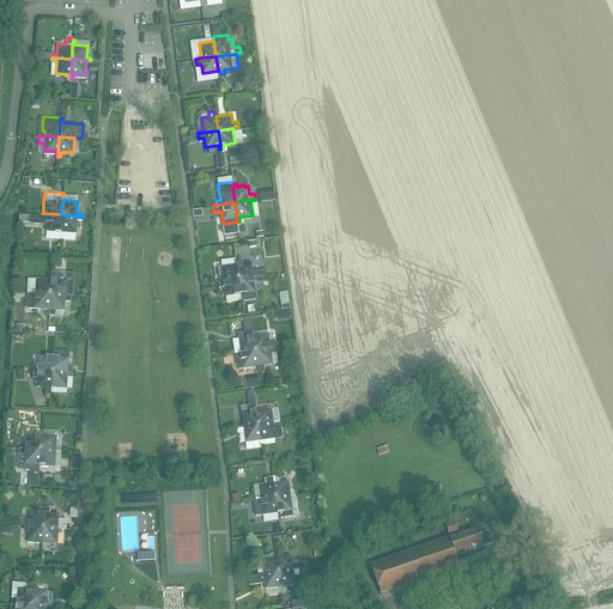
[(61,230),(61,214),(42,213),(42,215),(47,215),(46,229),(59,230),(61,230)]
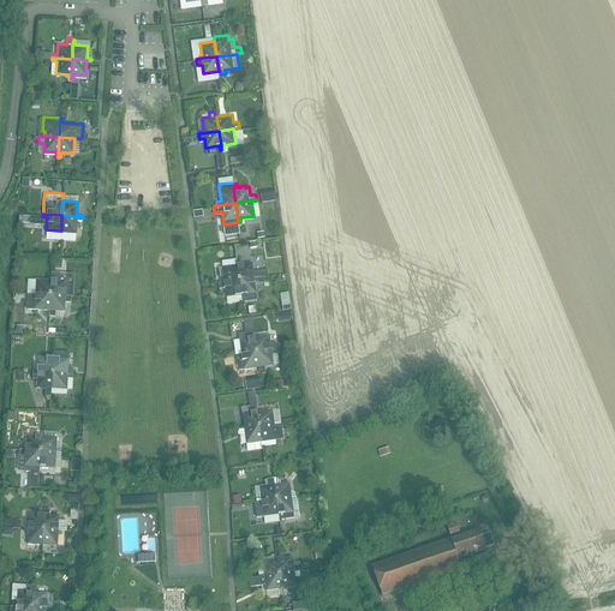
[(64,237),(64,231),(76,231),(76,219),(83,219),(83,217),(61,215),(61,231),(59,231),(59,235),(64,237)]
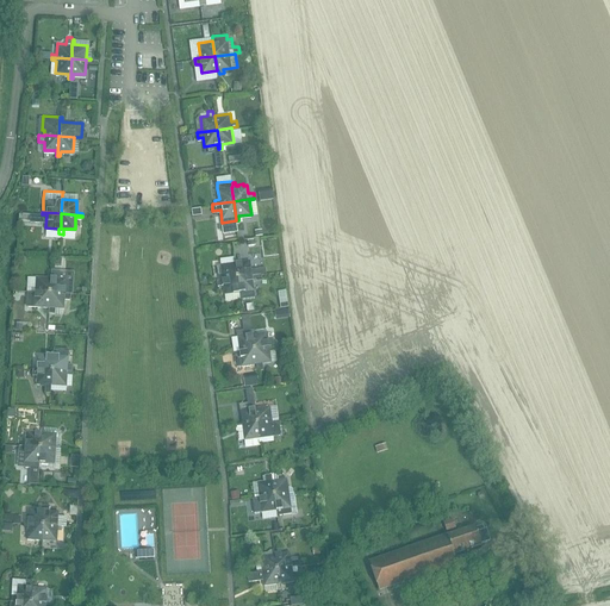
[(237,275),(251,273),(256,273),(256,272),(266,270),(265,266),(250,267),(249,258),(235,261),(237,275)]
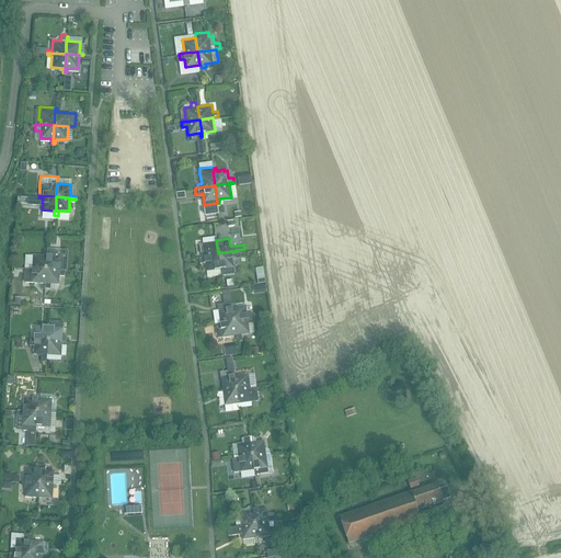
[(201,251),(204,250),(204,255),(218,253),(216,240),(199,242),(201,251)]
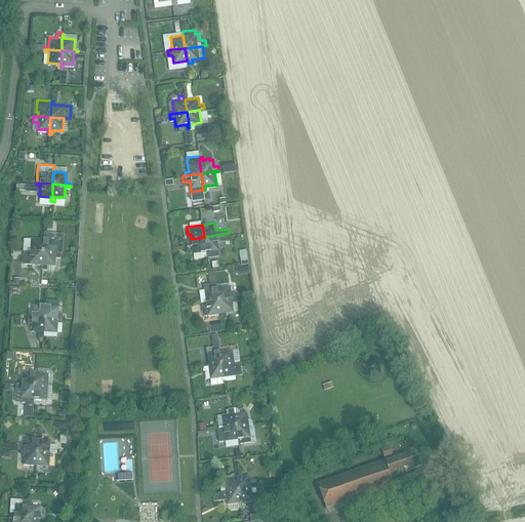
[(46,233),(45,238),(43,237),(43,250),(61,251),(61,245),(55,245),(55,238),(49,238),(50,233),(46,233)]
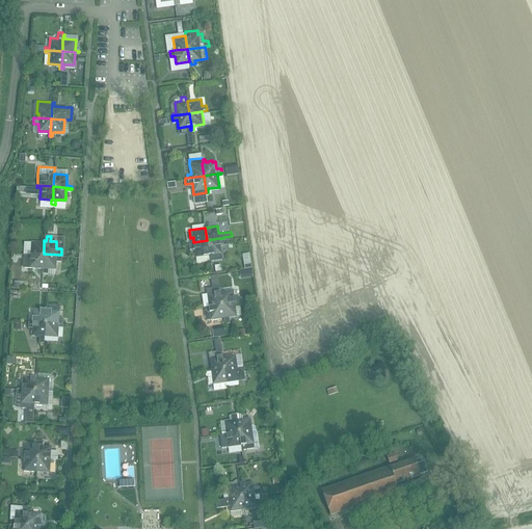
[(219,238),(207,240),(209,259),(222,258),(219,241),(223,241),(223,238),(219,238)]
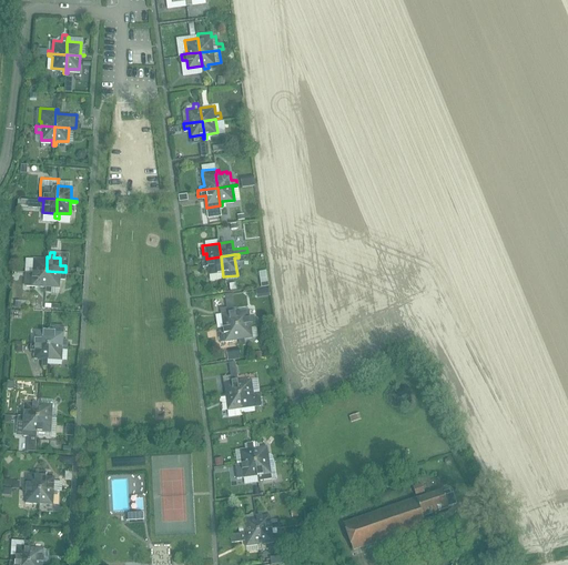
[(33,256),(32,270),(47,271),(47,256),(33,256)]
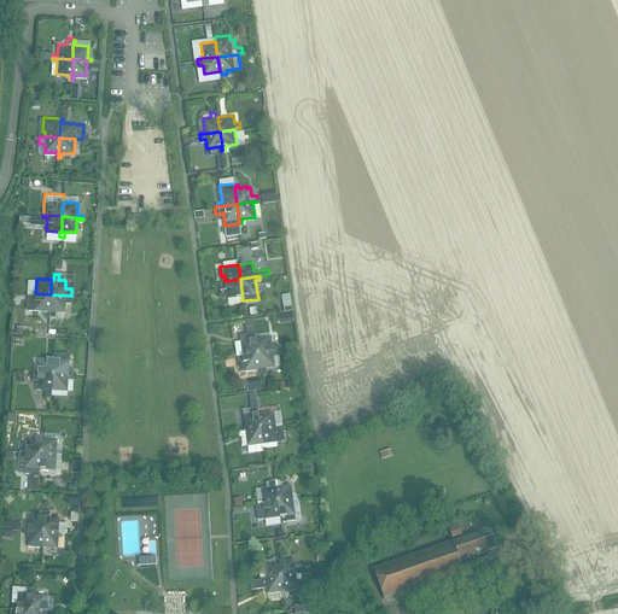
[(240,279),(225,281),(219,281),(220,287),(226,287),(227,296),(240,294),(242,300),(243,300),(240,279)]
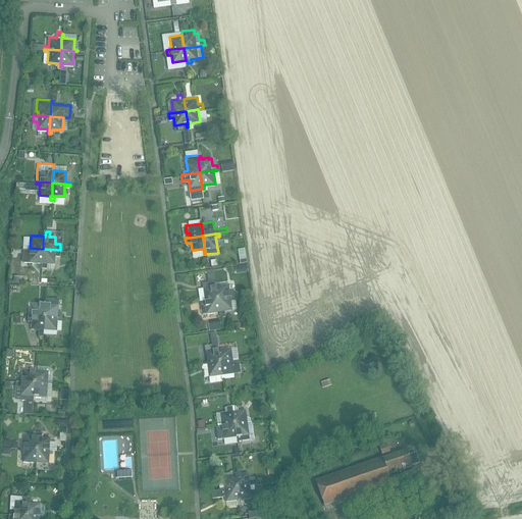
[(249,242),(242,242),(242,256),(250,256),(249,242)]
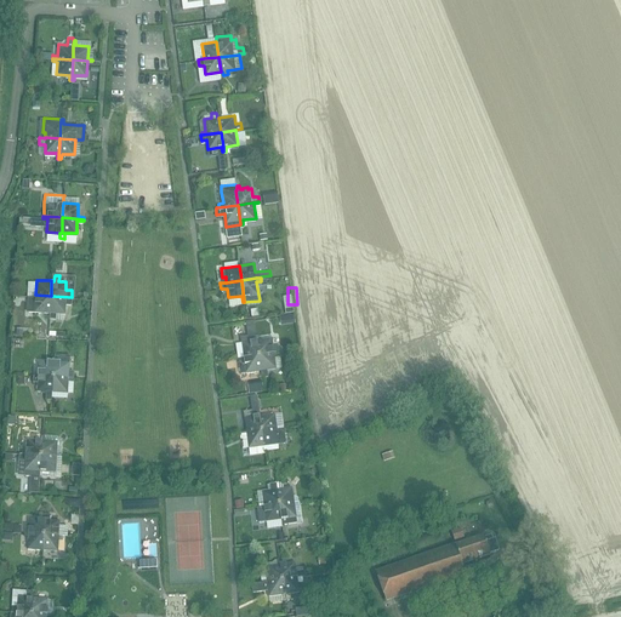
[(51,296),(35,295),(29,295),(29,304),(35,304),(34,309),(50,310),(51,296)]
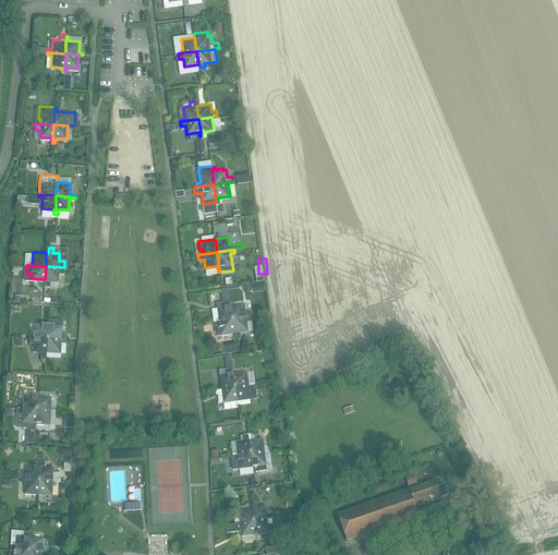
[(46,266),(45,279),(45,285),(50,285),(50,279),(58,280),(59,272),(64,272),(64,267),(46,266)]
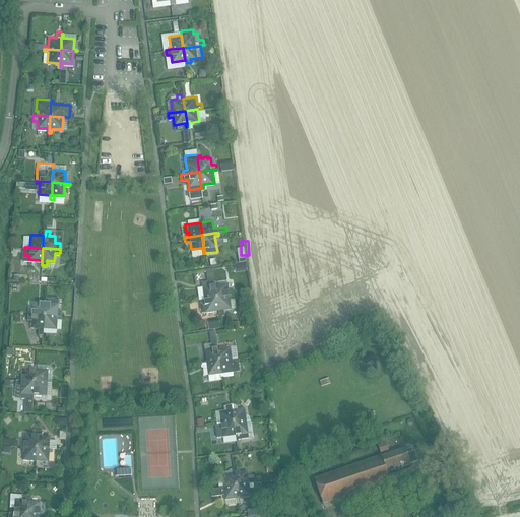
[(199,299),(216,297),(214,283),(213,279),(208,279),(209,284),(202,285),(203,295),(198,296),(198,299),(199,299)]
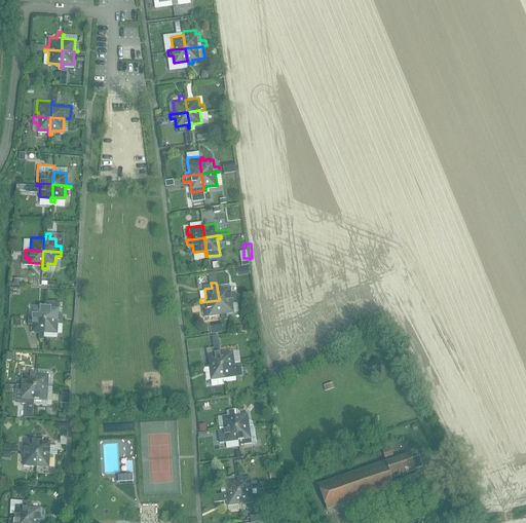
[(229,286),(217,287),(219,300),(231,298),(237,297),(236,292),(230,293),(229,286)]
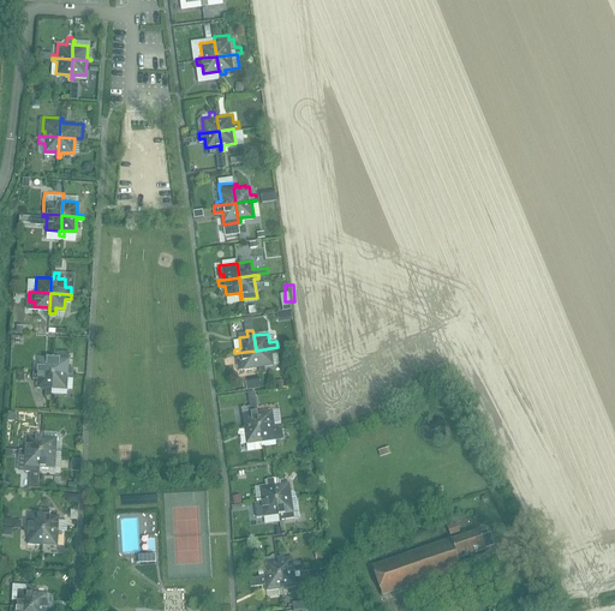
[(264,371),(264,364),(273,363),(270,348),(256,351),(258,365),(258,372),(264,371)]
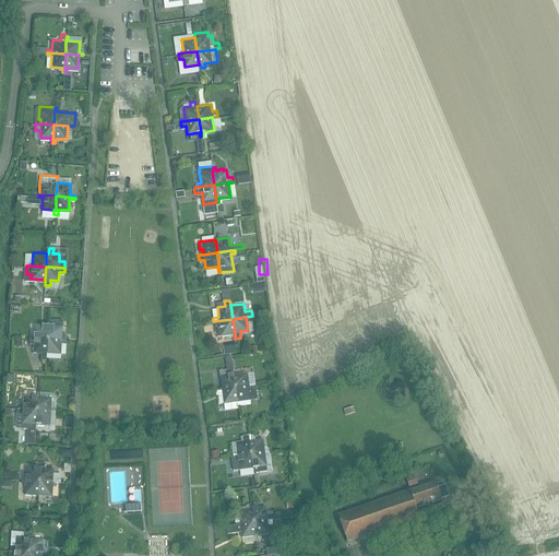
[(221,334),(235,332),(233,319),(214,321),(215,334),(221,334)]
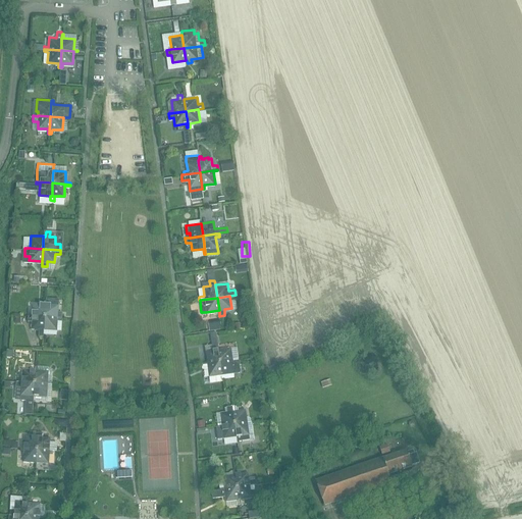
[(33,302),(32,314),(44,315),(45,299),(44,299),(44,303),(33,302)]
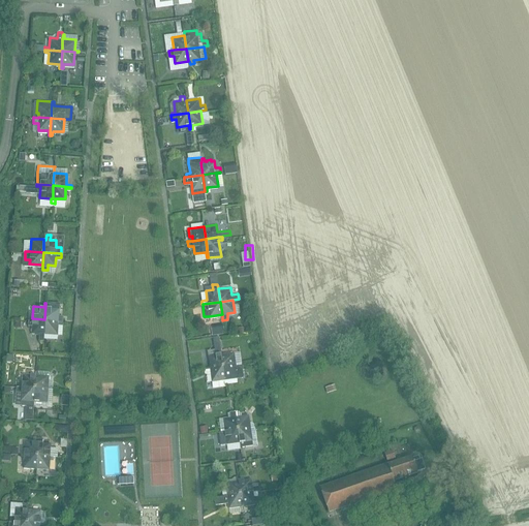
[(45,303),(44,319),(58,320),(59,308),(48,307),(49,303),(45,303)]
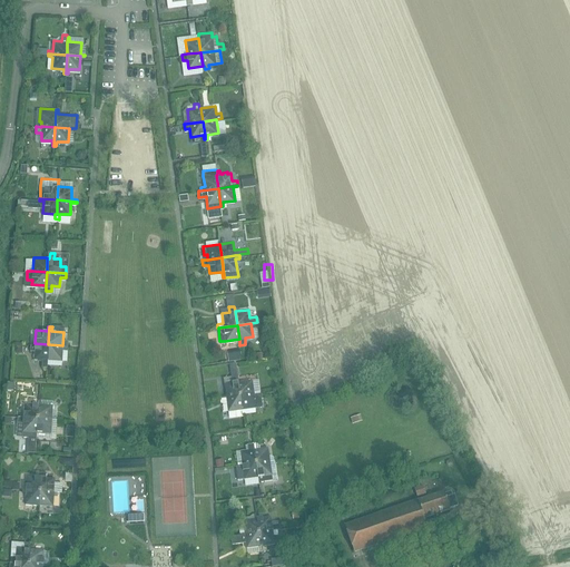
[(35,343),(30,343),(30,349),(33,350),(33,358),(37,358),(38,359),(41,359),(41,365),(47,365),(48,358),(48,344),(35,343)]
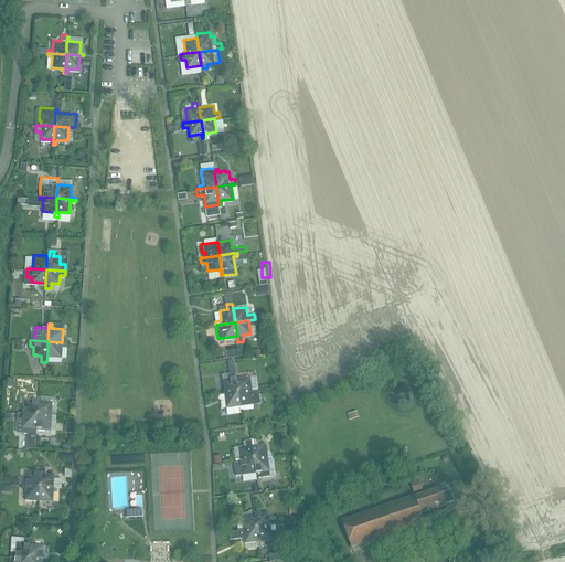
[(62,342),(48,341),(48,354),(61,356),(62,342)]
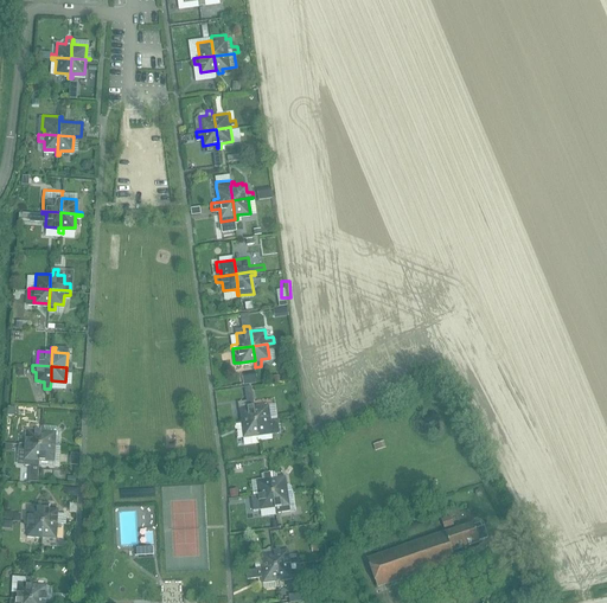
[(241,421),(255,419),(253,404),(254,404),(253,398),(247,399),(247,405),(238,406),(241,419),(235,421),(235,422),(241,421)]
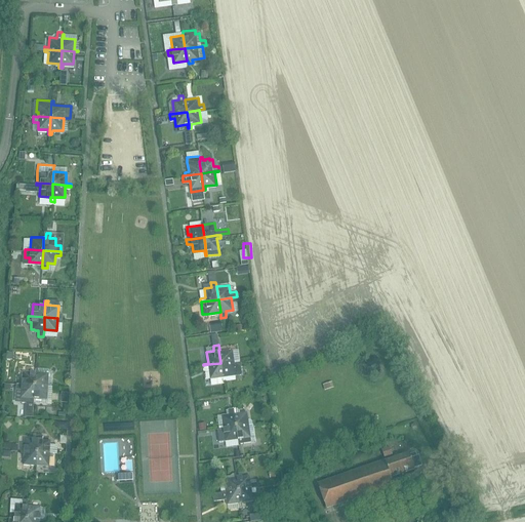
[(218,350),(220,363),(234,361),(239,361),(238,359),(233,359),(232,349),(219,350),(218,350)]
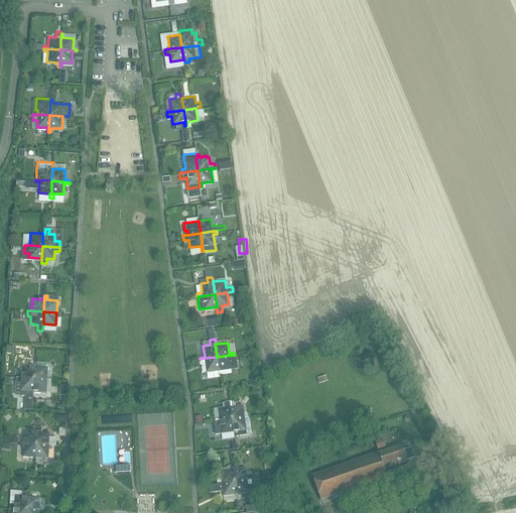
[(230,355),(217,357),(219,369),(231,367),(230,355)]
